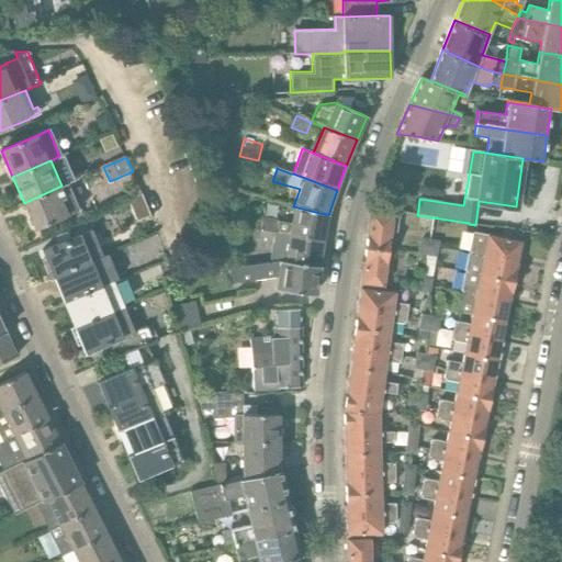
[(62,186),(24,203),(36,229),(79,211),(67,183),(62,186)]
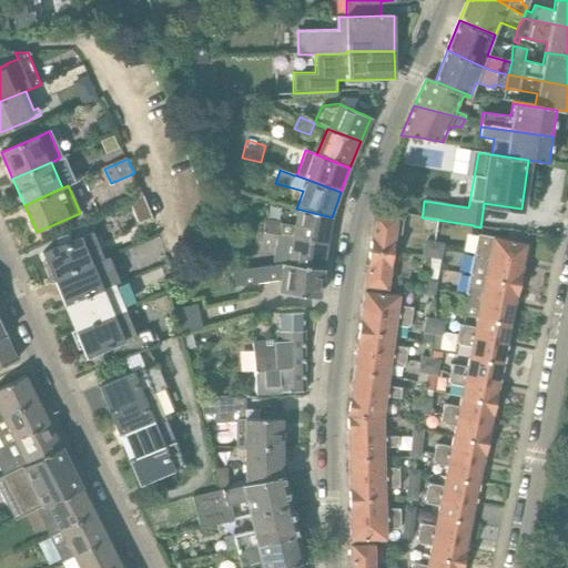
[(264,234),(327,243),(332,217),(296,209),(293,225),(281,223),(281,222),(266,220),(264,234)]
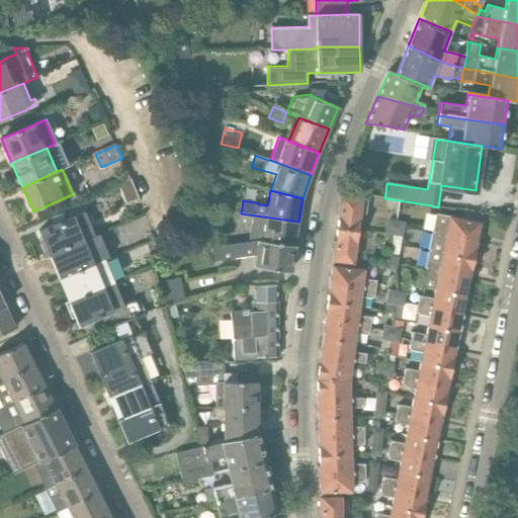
[(338,229),(358,232),(359,220),(360,220),(360,216),(366,216),(368,199),(342,195),(338,229)]
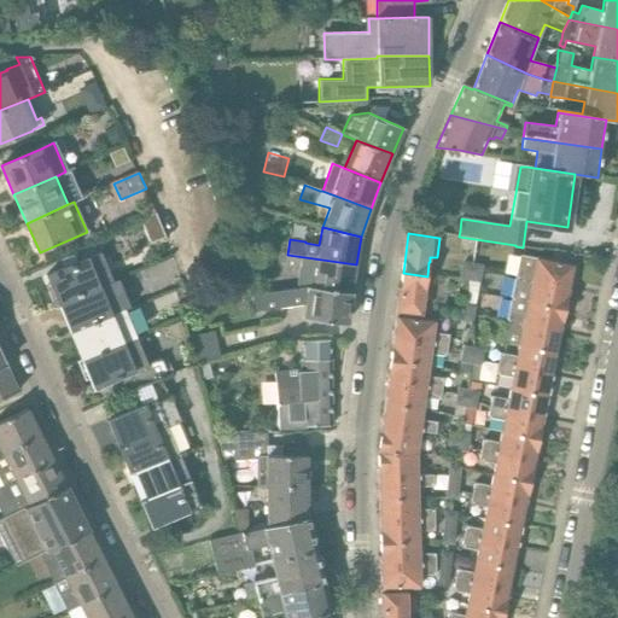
[(62,303),(112,283),(112,281),(100,252),(89,257),(89,258),(50,274),(62,303)]
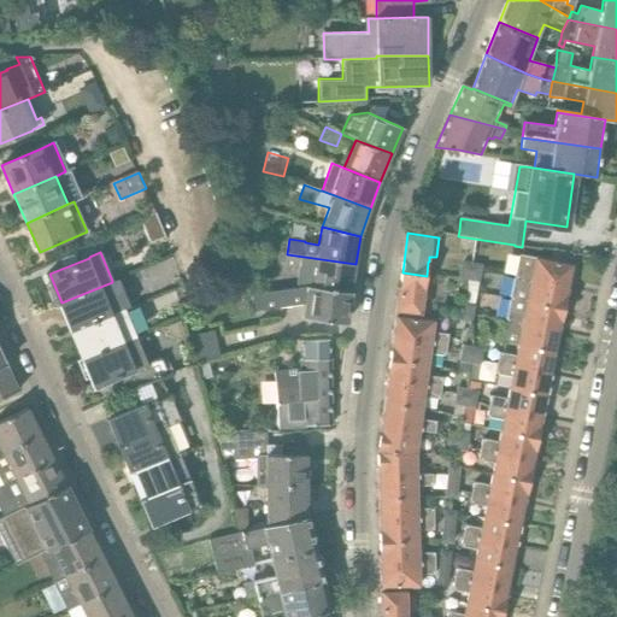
[(298,286),(351,293),(356,264),(287,254),(285,266),(301,270),(298,286)]
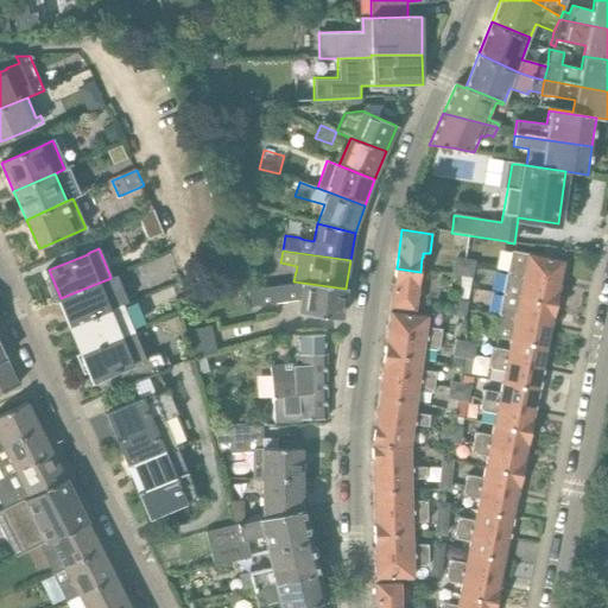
[(507,272),(561,283),(565,263),(512,252),(507,272)]
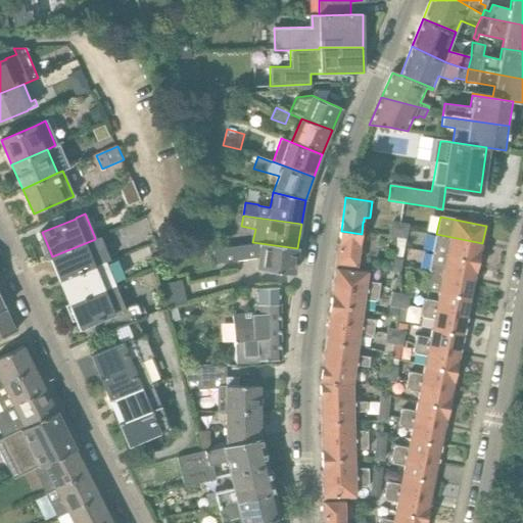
[(390,229),(399,231),(400,224),(391,222),(390,229)]
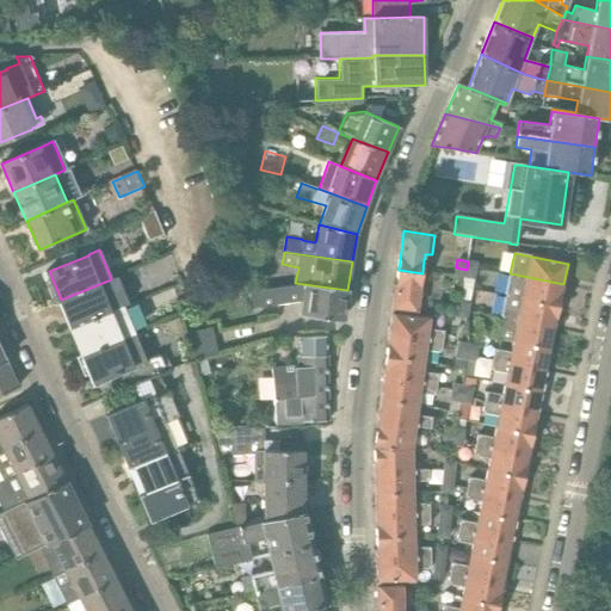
[(479,263),(468,261),(467,270),(476,271),(479,263)]
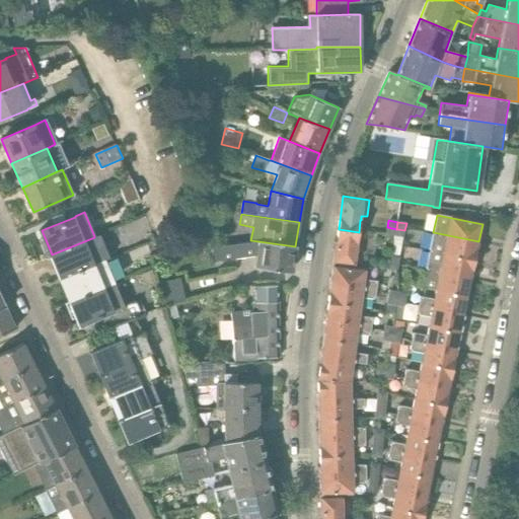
[(386,235),(394,236),(396,229),(387,227),(386,235)]
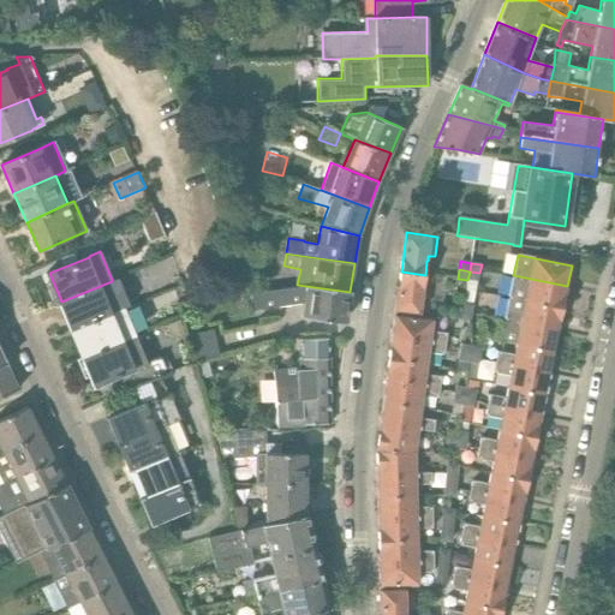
[(425,275),(401,272),(395,310),(421,312),(424,290),(423,290),(425,275)]
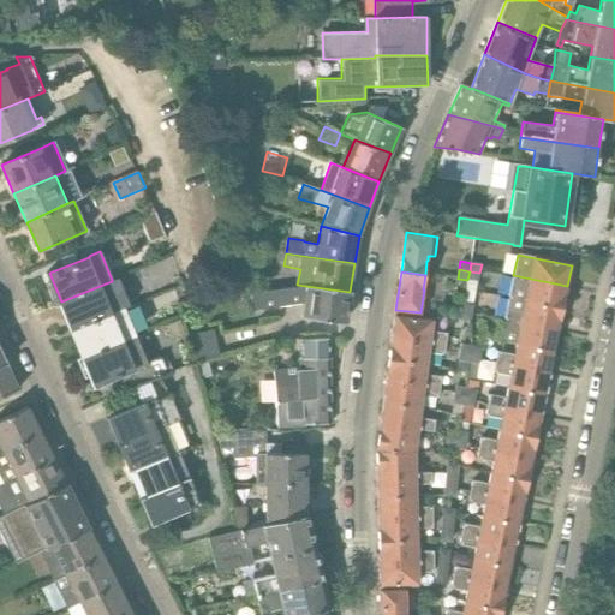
[(470,272),(467,280),(470,280),(478,282),(479,273),(470,272)]
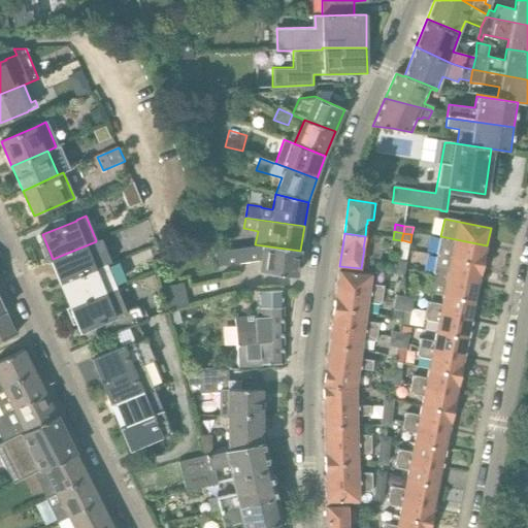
[(437,256),(483,265),(487,245),(440,236),(437,256)]
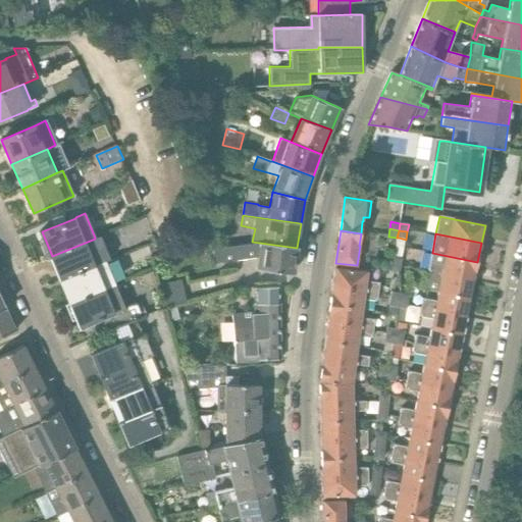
[(404,248),(406,240),(399,238),(397,247),(404,248)]
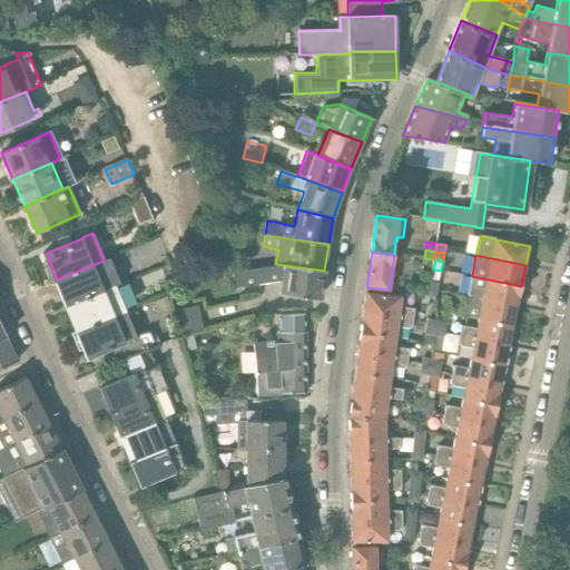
[(67,305),(115,285),(104,261),(57,279),(67,305)]
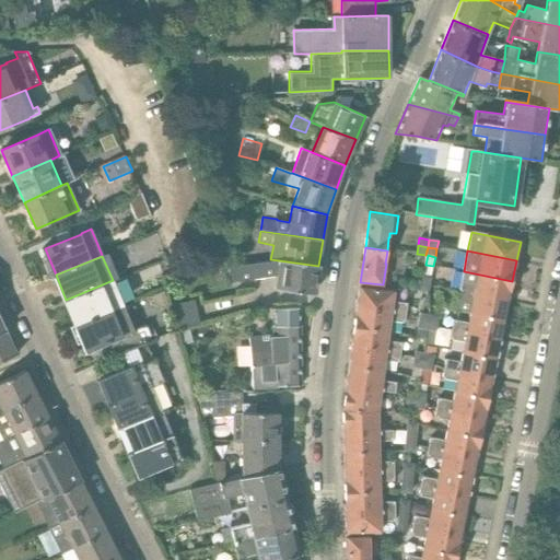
[(318,266),(270,259),(270,261),(231,267),(232,281),(278,276),(276,288),(315,294),(318,266)]
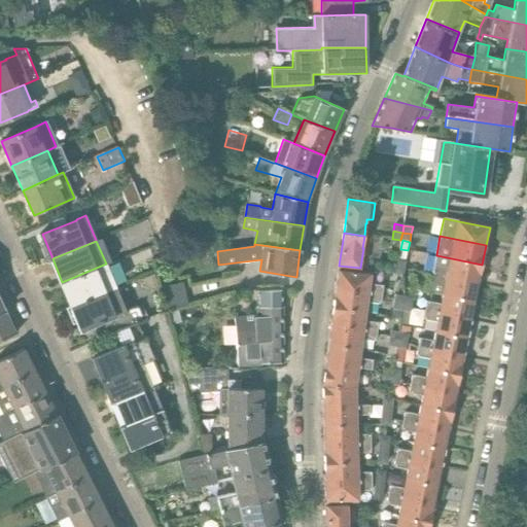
[(407,260),(408,250),(400,249),(398,259),(407,260)]
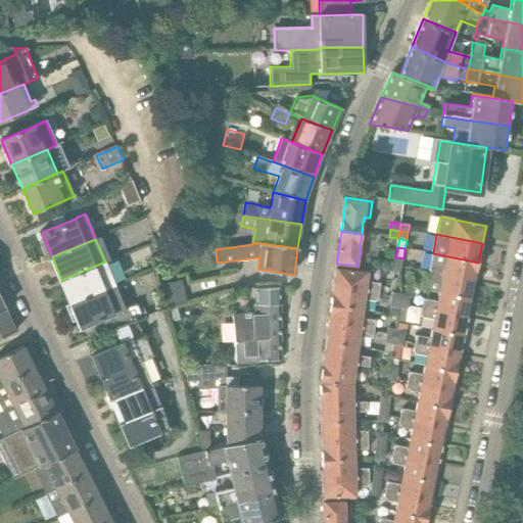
[(429,272),(475,281),(478,263),(433,253),(429,272)]
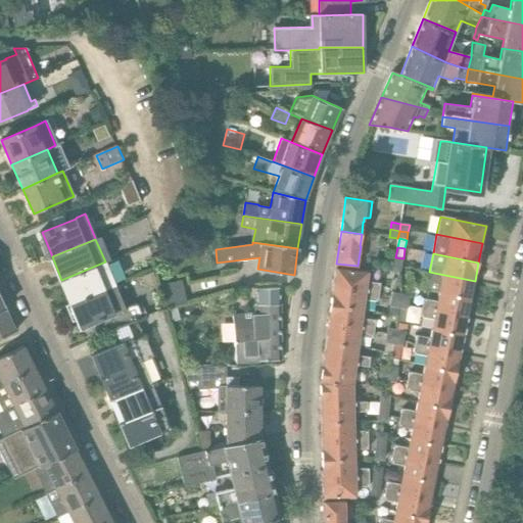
[(393,257),(391,265),(401,266),(403,258),(393,257)]
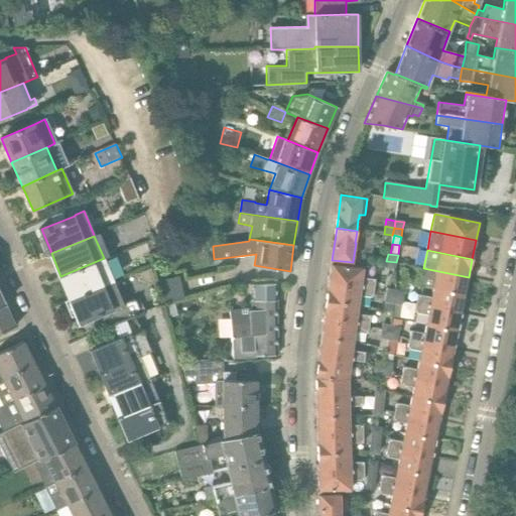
[(71,299),(114,282),(104,258),(60,276),(71,299)]
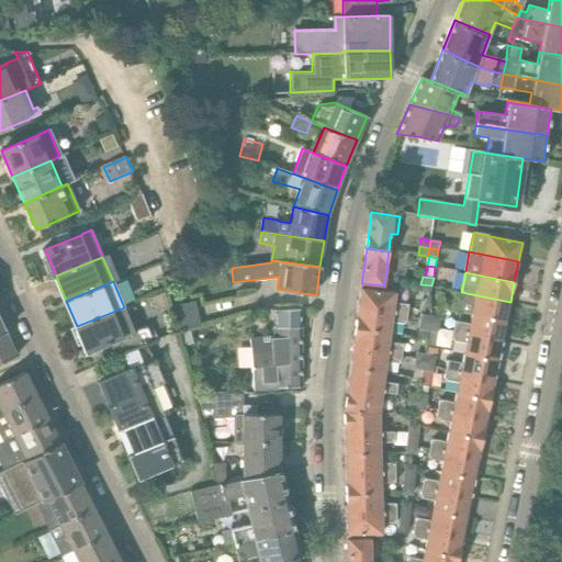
[(431,285),(420,284),(419,293),(429,294),(430,294),(431,285)]
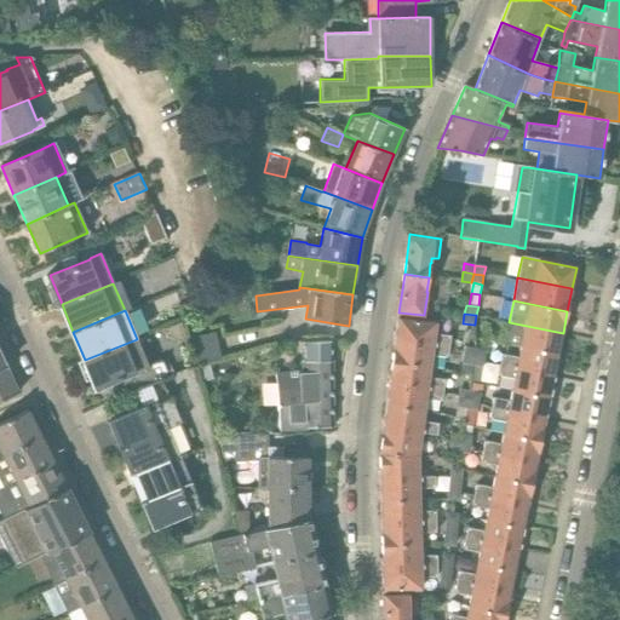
[(394,339),(449,346),(451,336),(435,334),(436,323),(397,317),(394,339)]
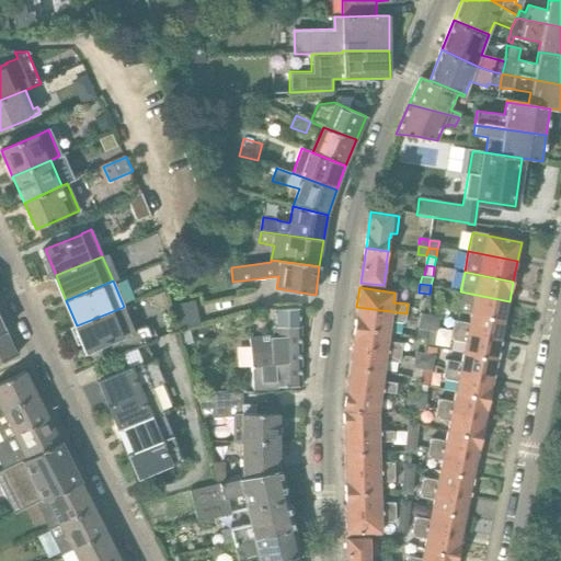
[(456,311),(470,315),(505,321),(510,301),(460,292),(456,311)]
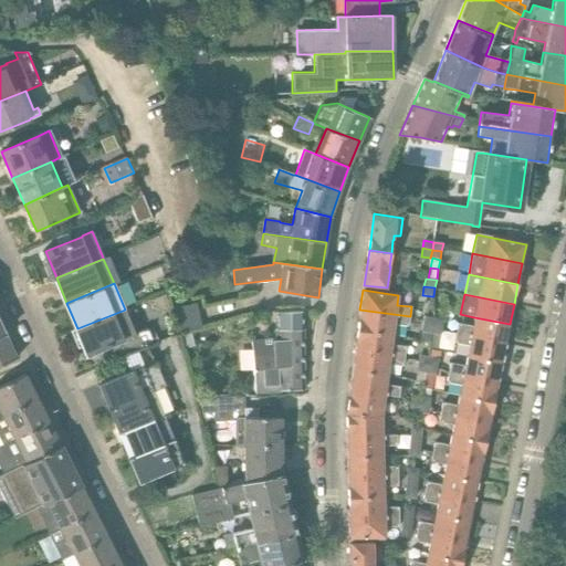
[(179,333),(200,327),(195,305),(174,311),(179,333)]
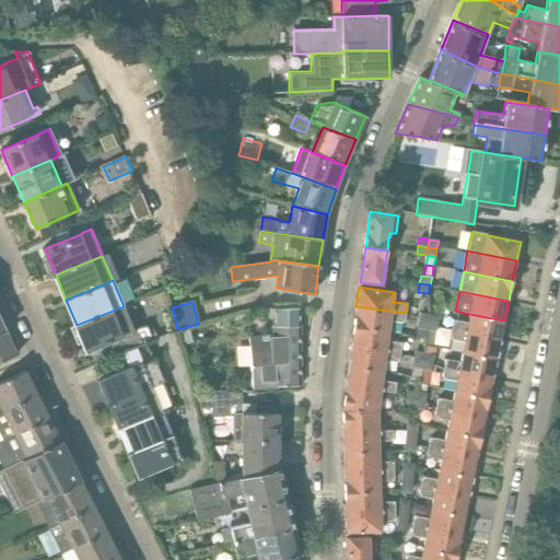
[(124,306),(77,325),(88,351),(124,337),(135,333),(124,306)]
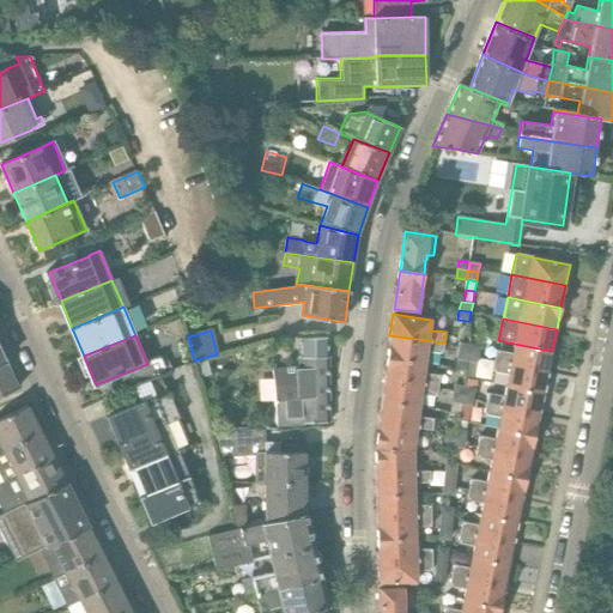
[(387,358),(425,363),(428,352),(443,354),(444,343),(389,335),(387,358)]
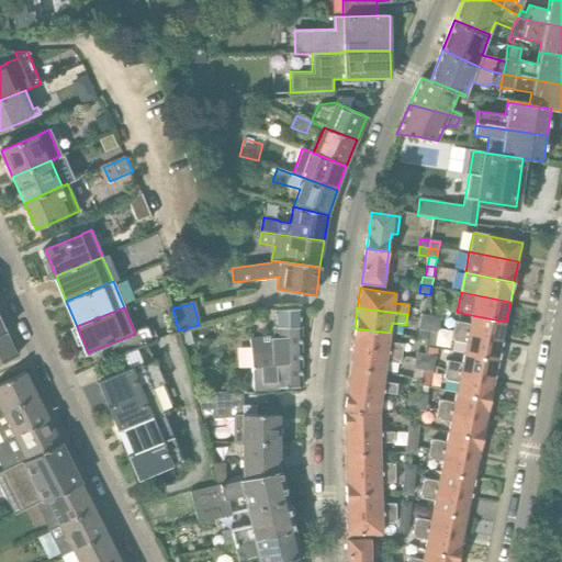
[(250,339),(254,390),(302,388),(301,310),(273,310),(273,327),(273,329),(273,337),(250,339)]
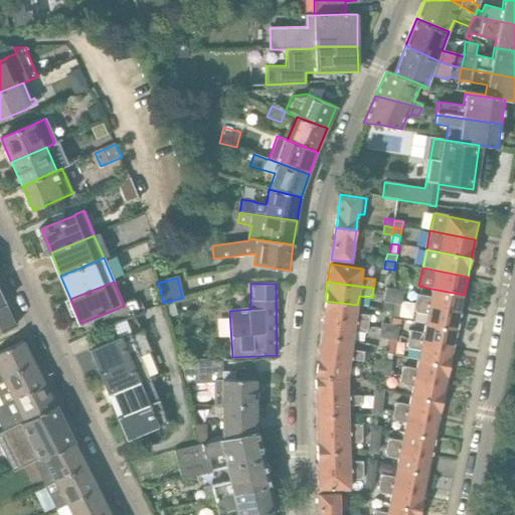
[(383,303),(392,304),(394,297),(395,290),(386,288),(386,290),(383,303)]
